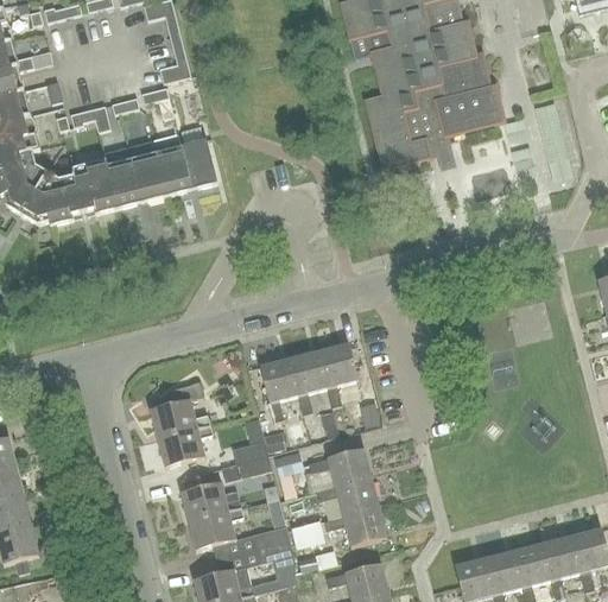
[(86,1),(88,11),(101,7),(100,0),(90,0),(86,1)]
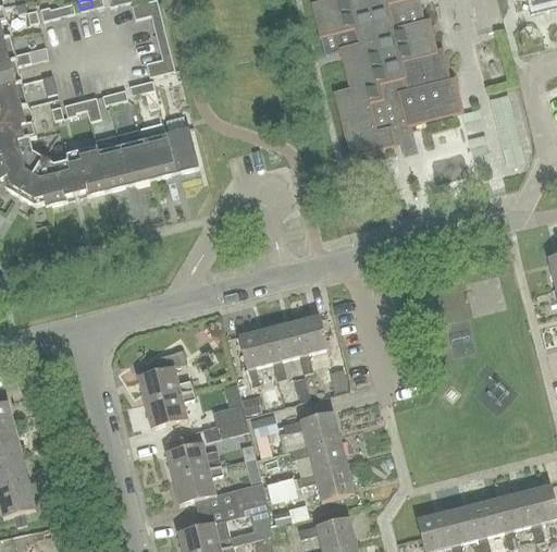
[(160,11),(157,0),(148,0),(131,4),(134,17),(150,13),(160,11)]
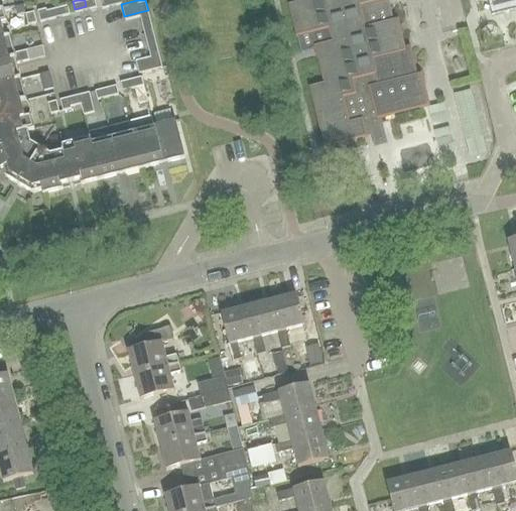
[(392,18),(388,2),(387,0),(294,0),(289,2),(301,47),(315,44),(325,81),(310,84),(326,142),(372,130),(375,142),(385,139),(379,114),(426,102),(419,72),(415,73),(408,44),(403,45),(396,17),(392,18)]
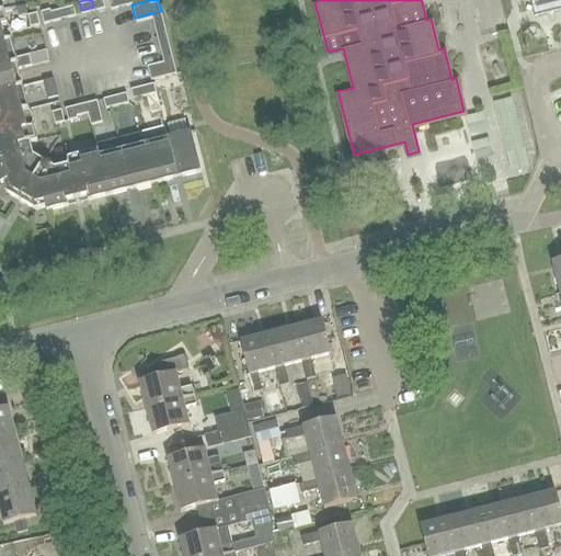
[(529,0),(534,13),(560,7),(560,0),(529,0)]
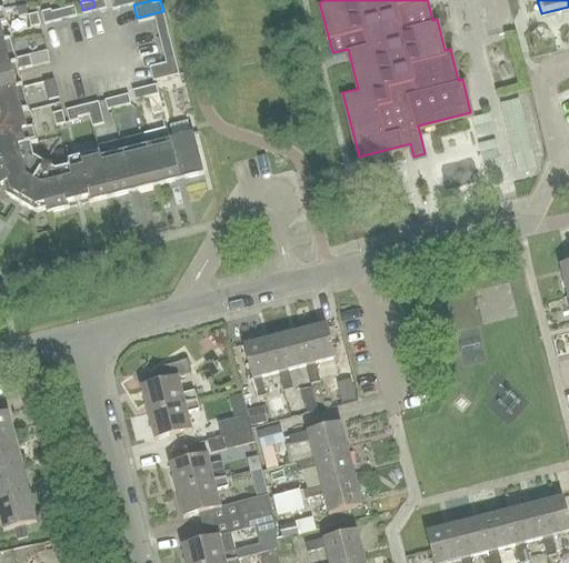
[(62,6),(65,14),(76,11),(73,2),(62,6)]
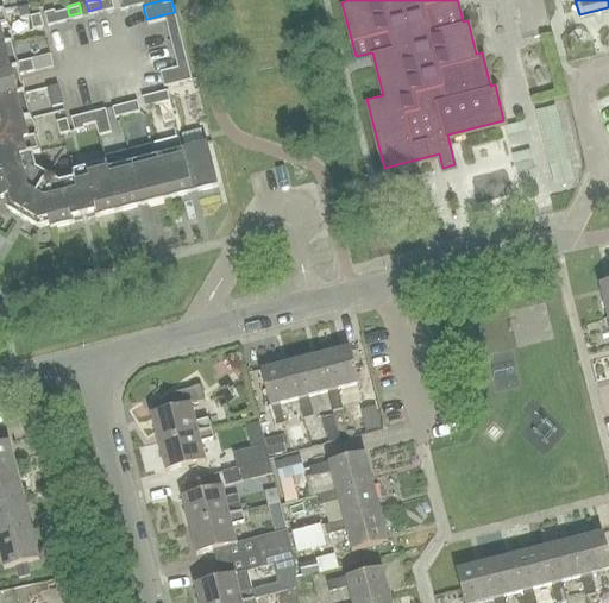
[(105,152),(106,158),(71,167),(74,174),(60,177),(37,164),(33,150),(41,149),(24,83),(20,70),(35,67),(31,55),(17,58),(4,6),(0,6),(0,194),(4,193),(6,205),(38,224),(49,220),(50,225),(218,182),(207,138),(156,151),(154,140),(105,152)]
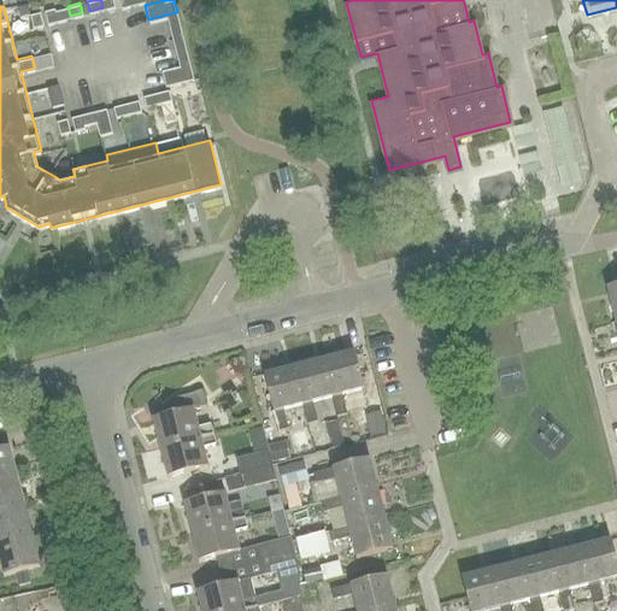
[(45,9),(47,22),(58,18),(56,9),(54,6),(45,9)]
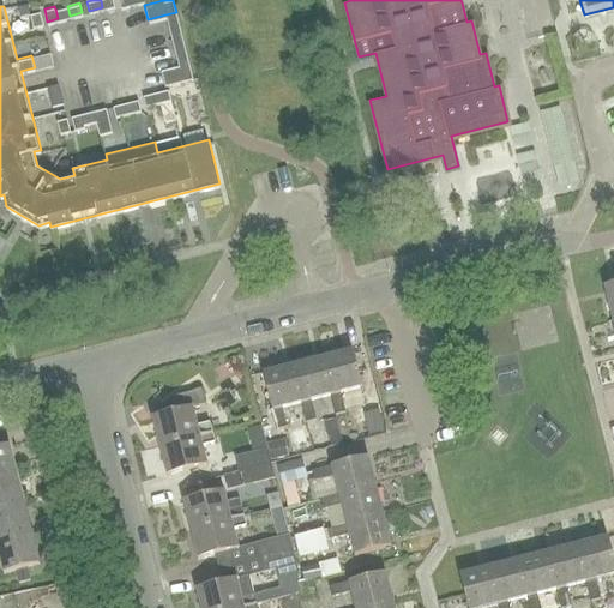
[(55,8),(58,18),(70,16),(67,6),(55,8)]
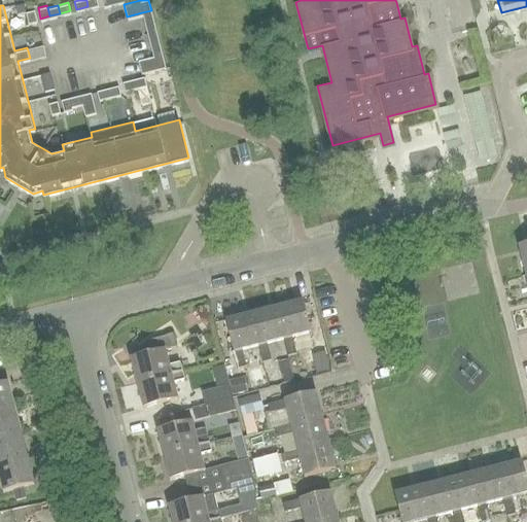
[(28,22),(37,20),(34,8),(26,11),(28,22)]
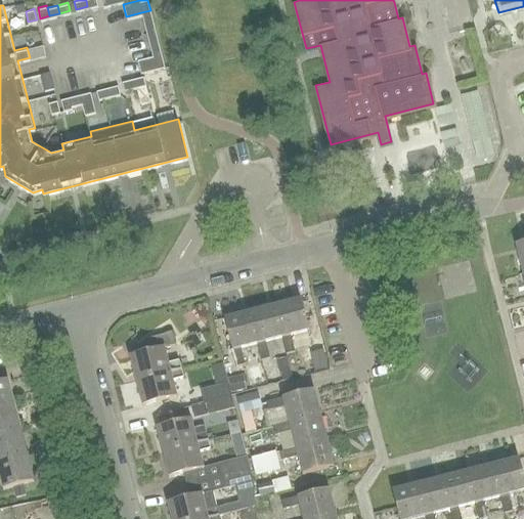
[(150,10),(141,12),(144,24),(153,20),(150,10)]
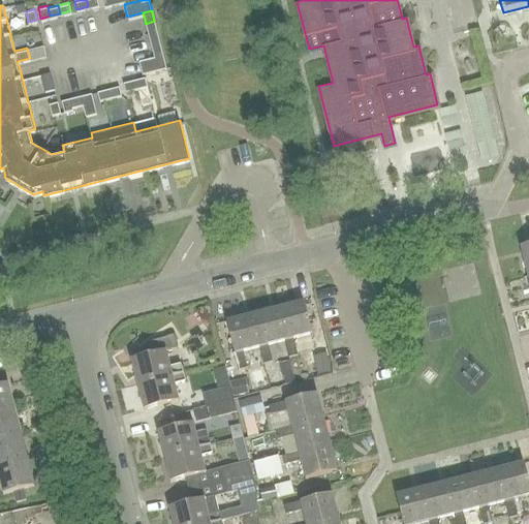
[(154,21),(146,24),(148,34),(157,32),(154,21)]
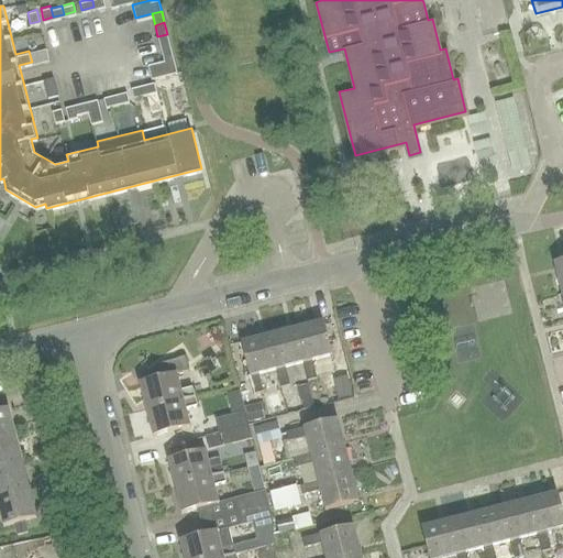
[(167,34),(157,36),(161,47),(169,45),(167,34)]
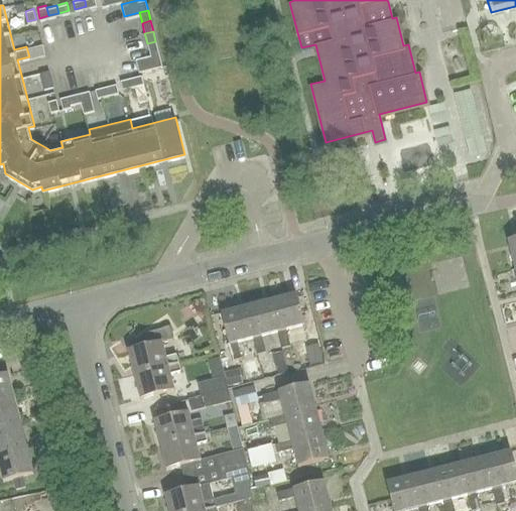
[(155,41),(147,43),(150,53),(158,51),(155,41)]
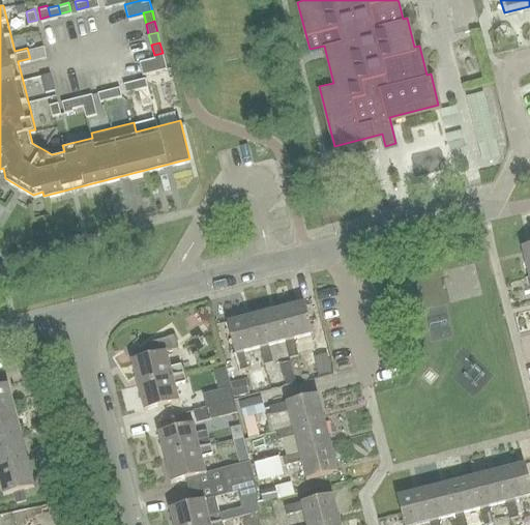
[(139,59),(142,71),(166,65),(163,53),(154,55),(139,59)]
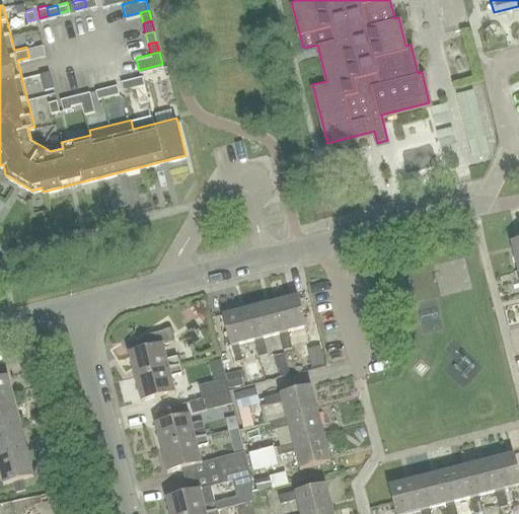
[(142,74),(131,76),(133,85),(135,85),(139,100),(148,98),(142,74)]
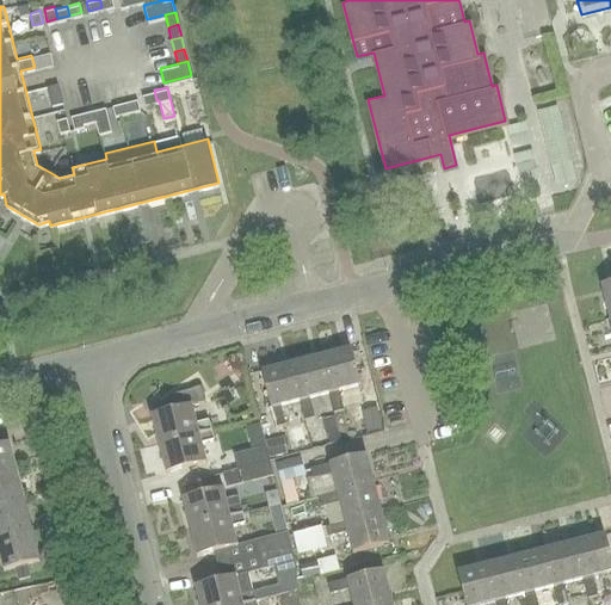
[(156,100),(154,90),(142,93),(144,104),(156,100)]
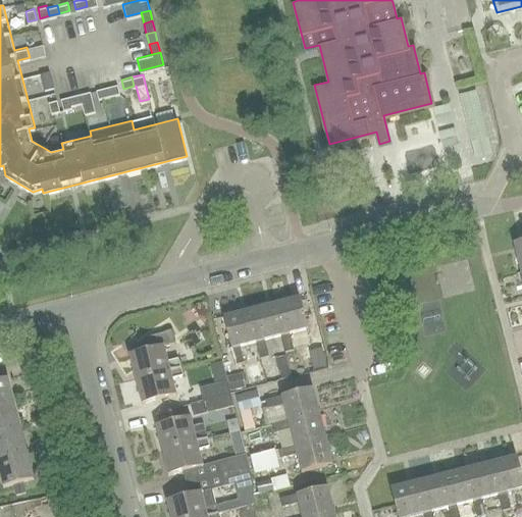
[(106,86),(108,94),(118,92),(117,84),(106,86)]
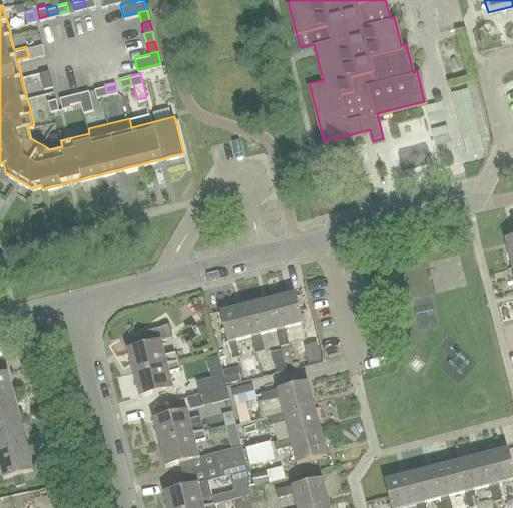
[(454,87),(470,150),(487,145),(471,83),(454,87)]
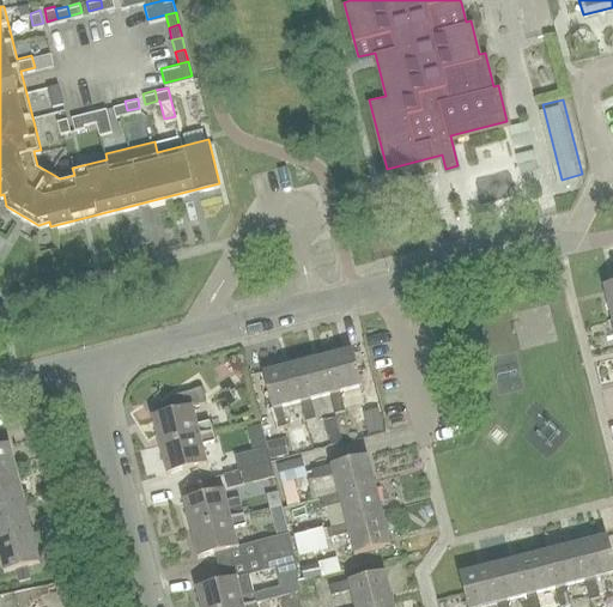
[(125,101),(113,104),(115,114),(127,110),(125,101)]
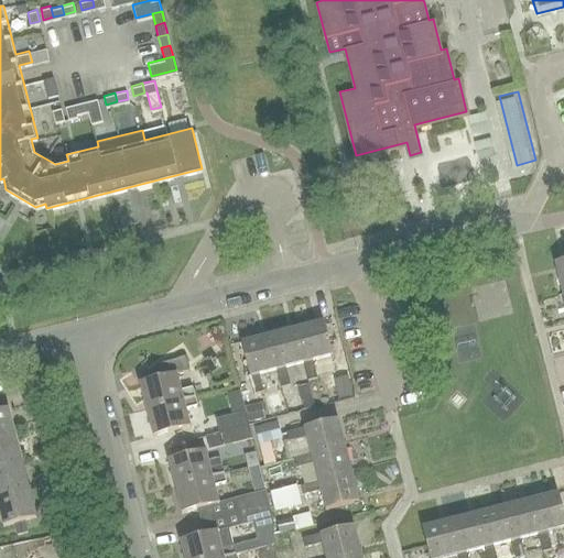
[(102,118),(97,98),(86,100),(88,109),(90,121),(102,118)]
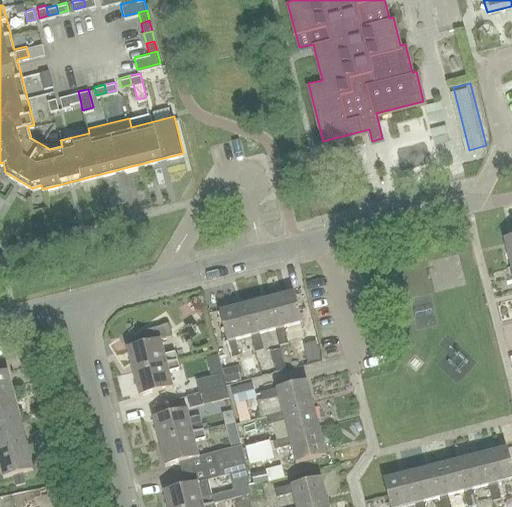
[(78,91),(67,94),(69,102),(80,99),(78,91)]
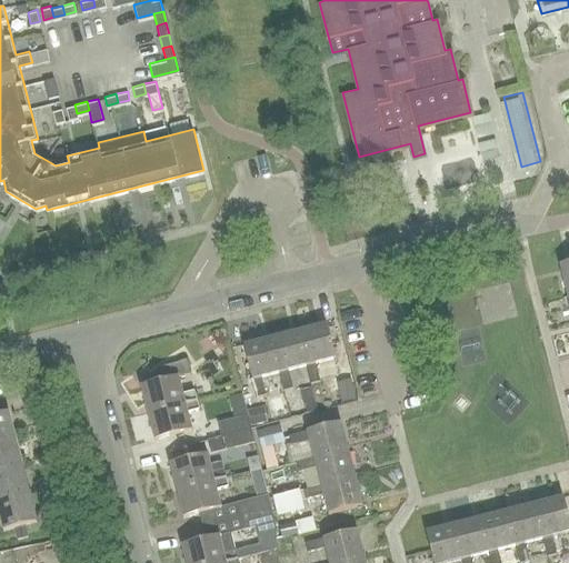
[(75,104),(66,107),(68,118),(78,116),(75,104)]
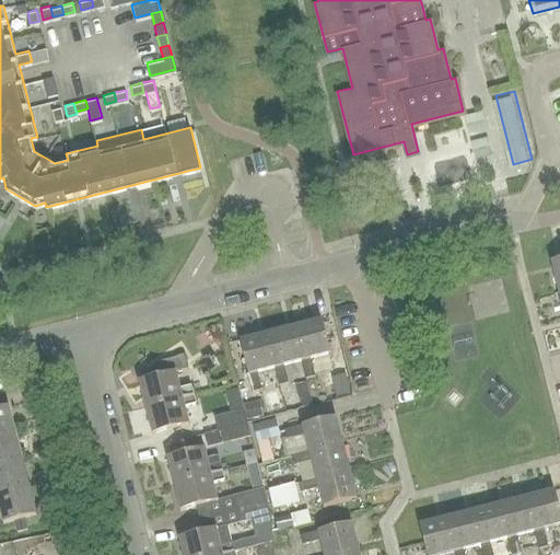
[(54,119),(63,117),(60,106),(51,108),(54,119)]
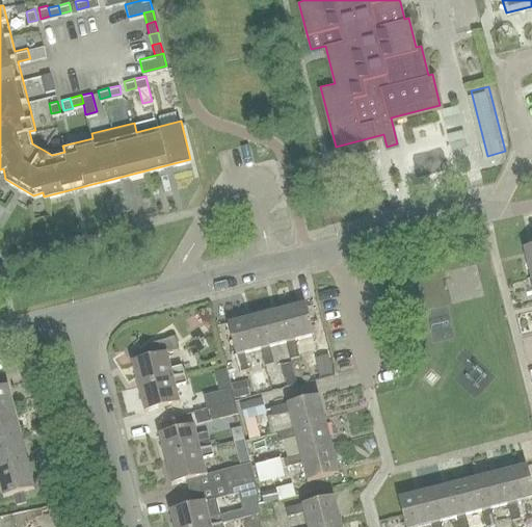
[(306,300),(280,307),(288,339),(286,339),(290,356),(299,353),(294,337),(314,332),(306,300)]
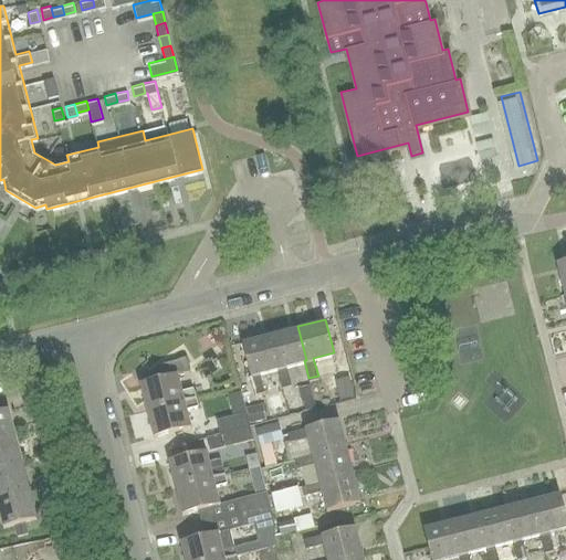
[(306,360),(297,326),(270,334),(279,367),(276,367),(282,386),(291,382),(286,365),(304,360),(306,360)]
